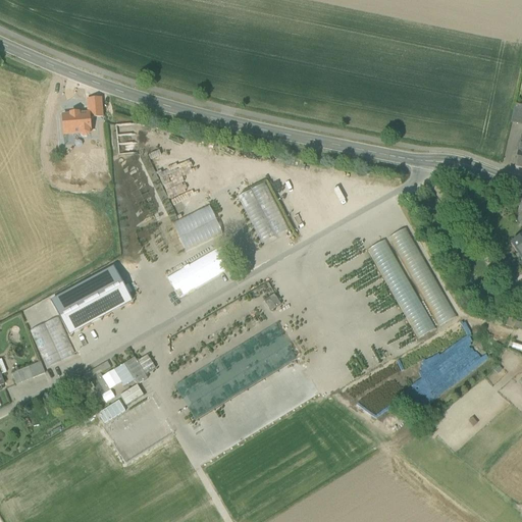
[(102,99),(88,101),(89,114),(90,114),(90,119),(103,117),(102,99)]
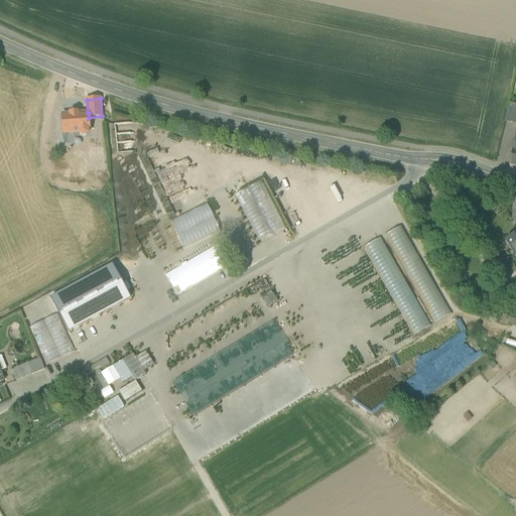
[(505,122),(515,124),(515,109),(508,107),(505,122)]
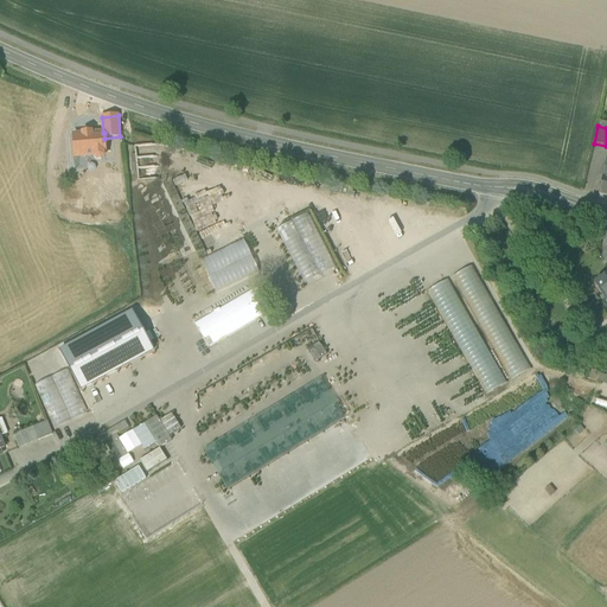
[(82,134),(72,135),(75,158),(94,157),(94,158),(96,160),(101,160),(103,158),(103,155),(106,155),(104,139),(104,133),(103,133),(91,134),(91,133),(82,133),(82,134)]
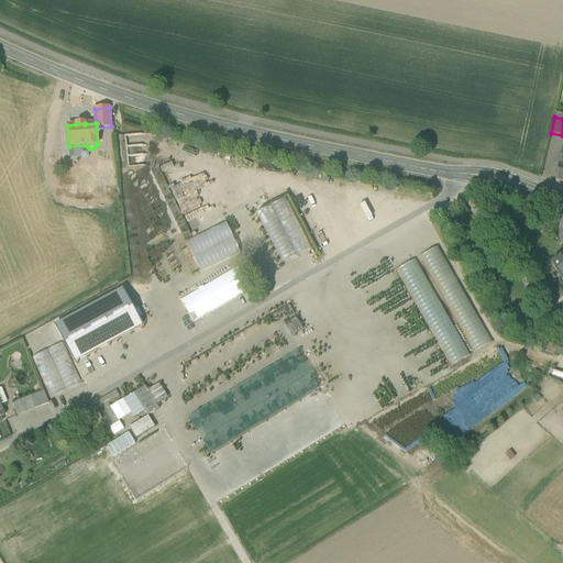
[(90,167),(103,169),(106,156),(81,152),(79,163),(91,165),(90,167)]
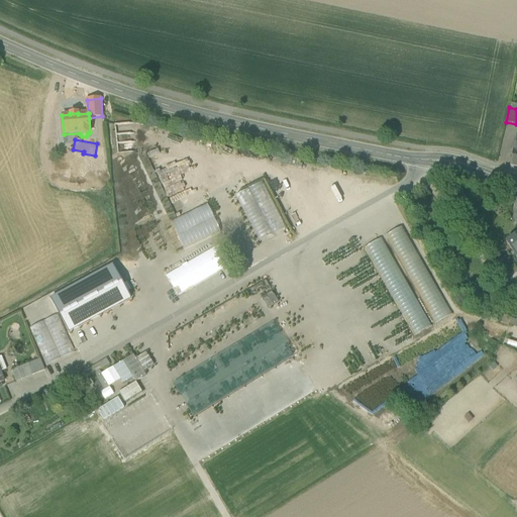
[(63,143),(61,154),(70,157),(72,145),(63,143)]
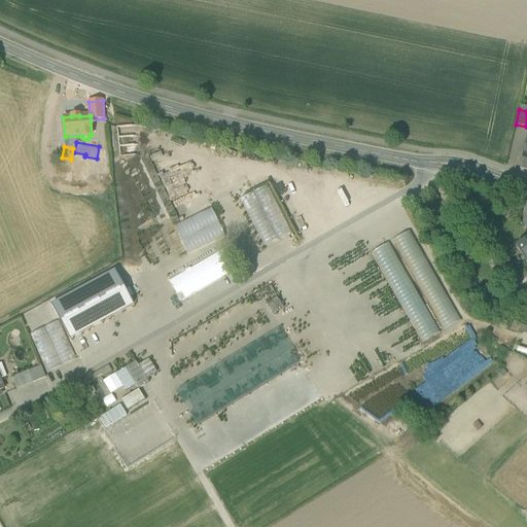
[(141,223),(152,217),(127,162),(115,167),(141,223)]
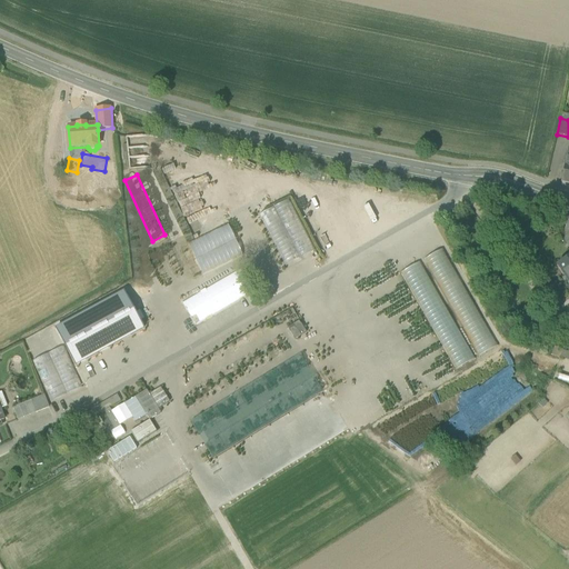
[(178,238),(237,208),(225,182),(166,212),(178,238)]
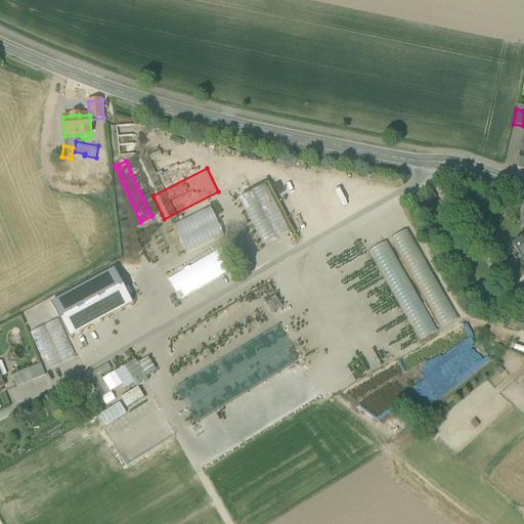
[(263,247),(291,232),(266,184),(238,199),(263,247)]
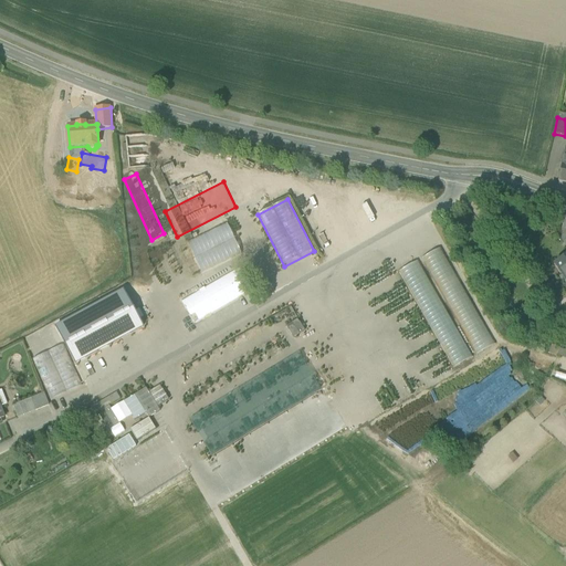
[(227,223),(187,243),(201,273),(241,254),(227,223)]
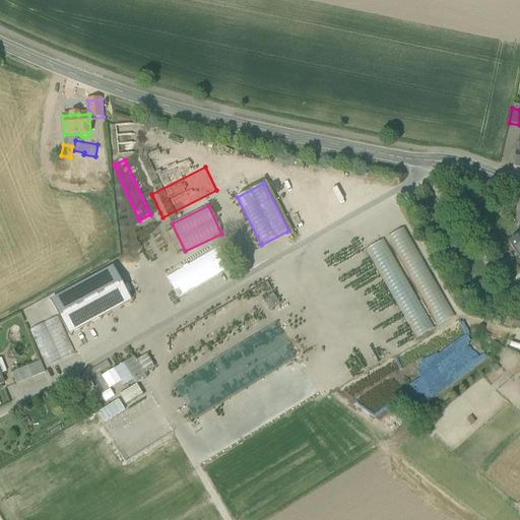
[(406,228),(388,237),(419,298),(429,293),(440,315),(437,317),(440,324),(454,317),(406,228)]
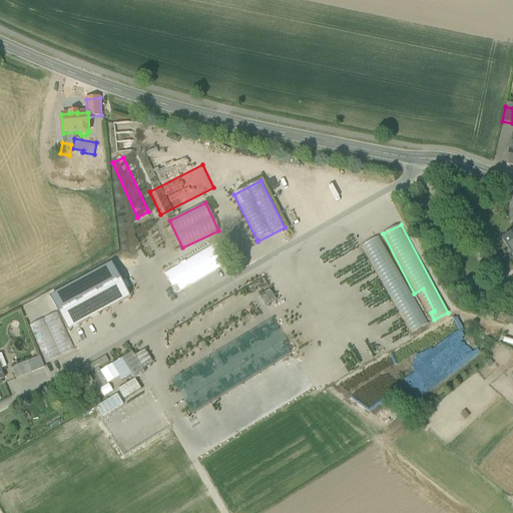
[(512,232),(502,240),(512,255),(512,232)]
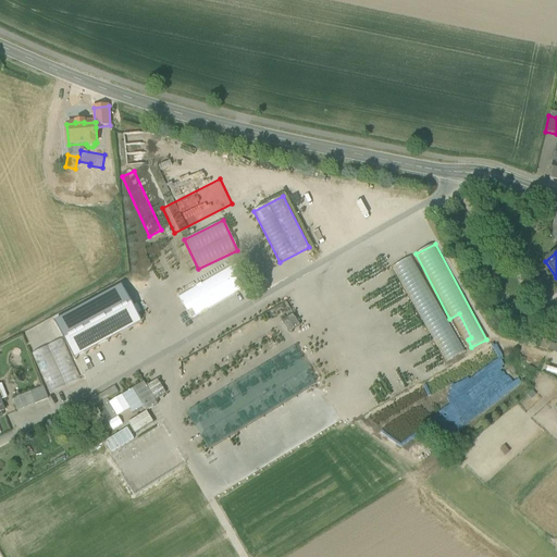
[(235,263),(178,296),(192,319),(248,286),(235,263)]
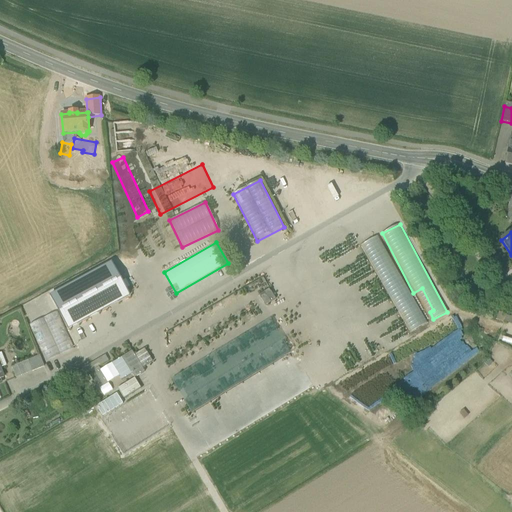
[(110,260),(111,264),(127,293),(142,285),(125,252),(110,260)]
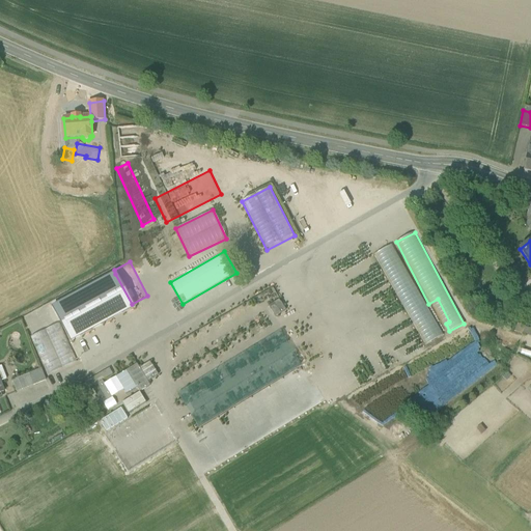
[(52,307),(71,341),(134,307),(132,304),(115,274),(52,307)]
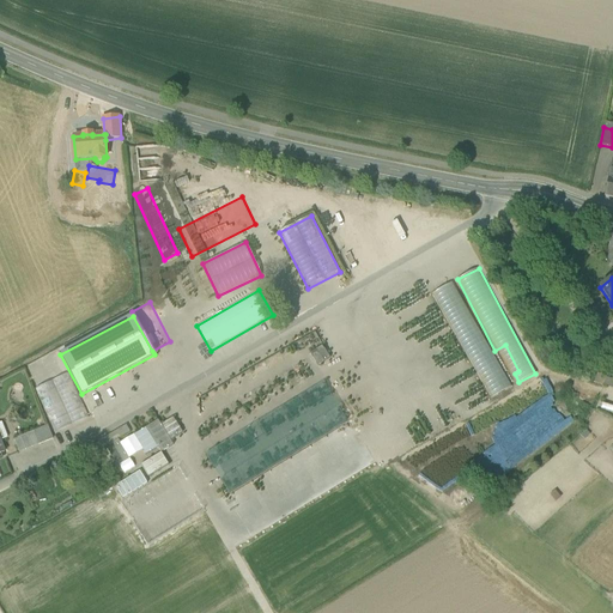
[(35,390),(55,434),(89,418),(70,374),(35,390)]
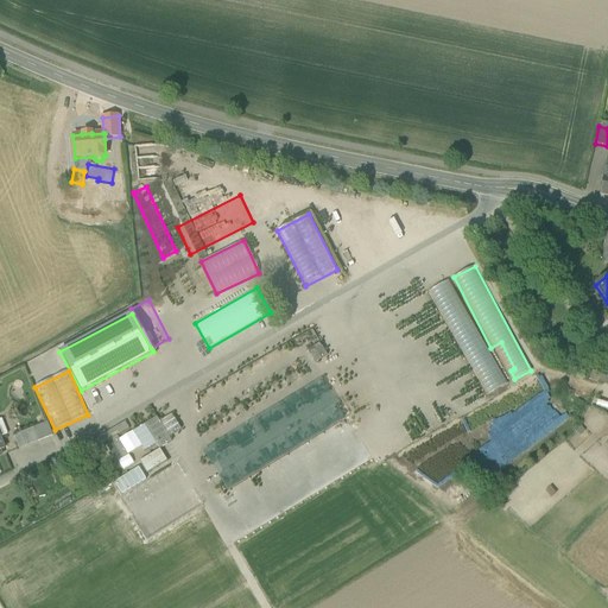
[(157,417),(132,432),(141,448),(145,453),(157,445),(159,450),(172,442),(169,437),(182,430),(172,415),(159,423),(157,417)]
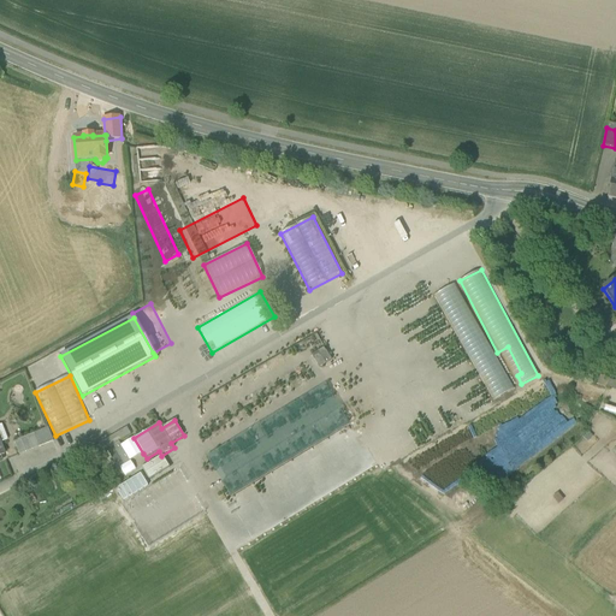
[(34,433),(39,448),(53,442),(47,428),(34,433)]
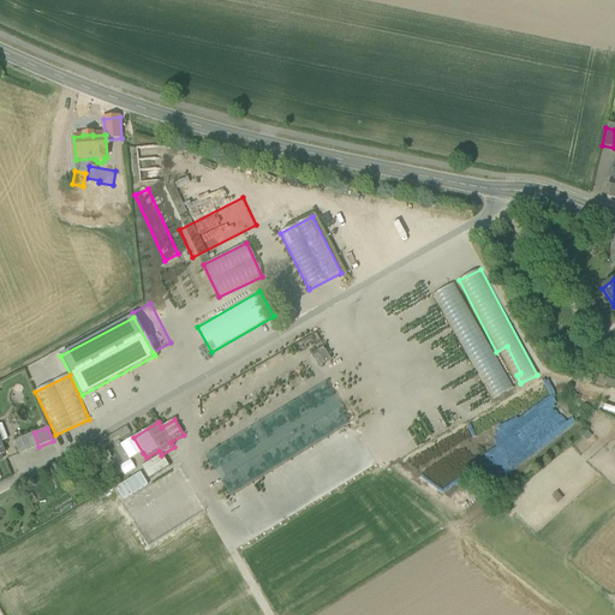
[(127,428),(94,447),(99,453),(131,434),(127,428)]
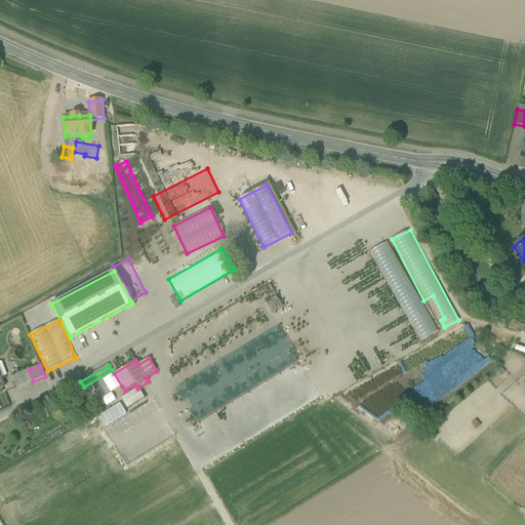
[(11,376),(16,388),(33,381),(29,369),(11,376)]
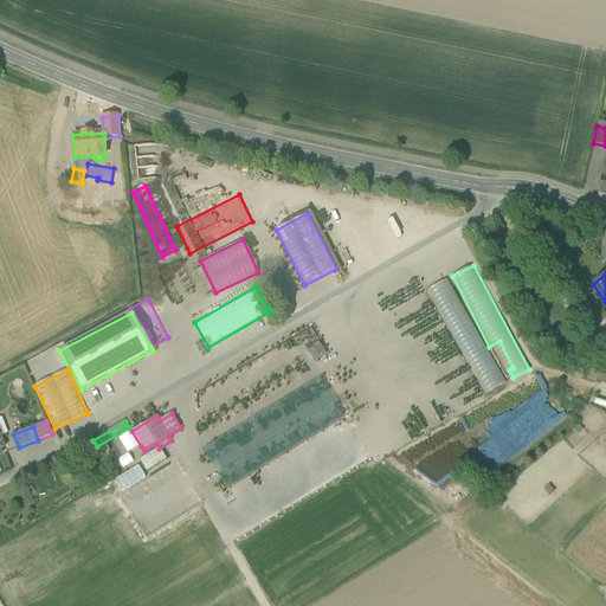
[(130,427),(117,436),(128,453),(135,450),(141,446),(131,431),(130,427)]
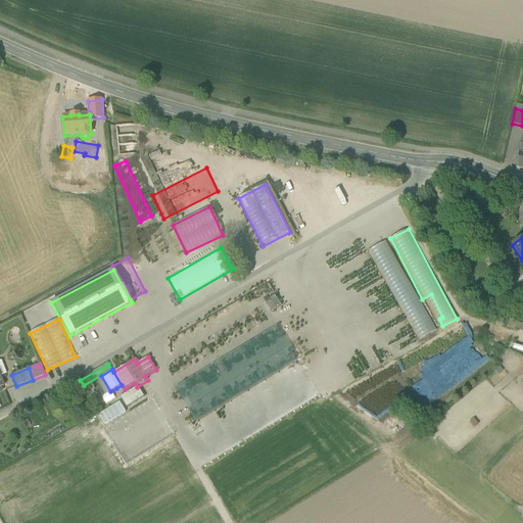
[(100,397),(110,391),(101,376),(90,382),(100,397)]
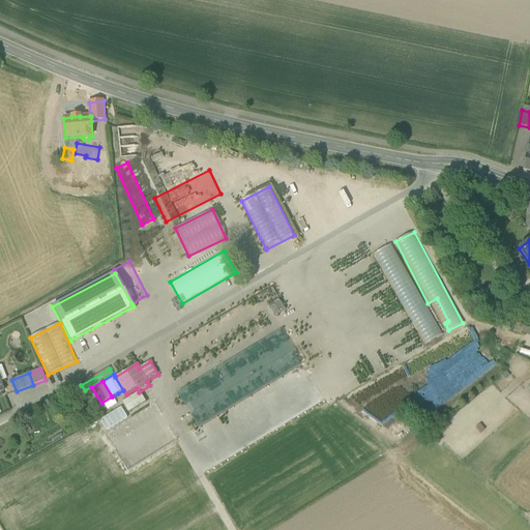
[(139,392),(121,403),(128,413),(146,403),(139,392)]
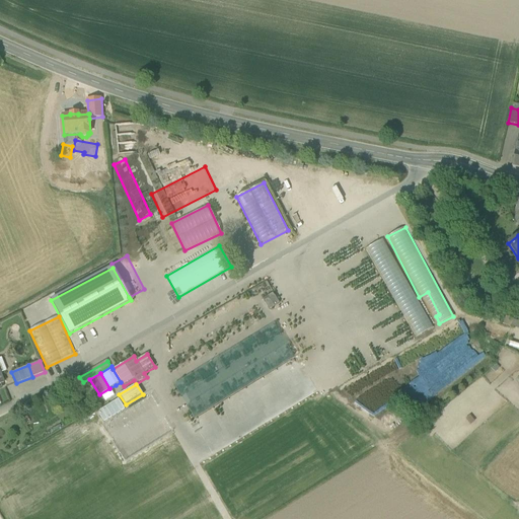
[(119,399),(97,413),(103,423),(125,410),(119,399)]
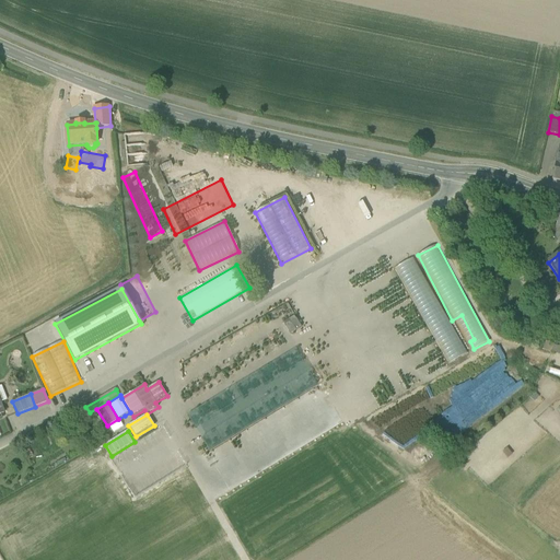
[(147,446),(162,442),(159,431),(143,436),(147,446)]
